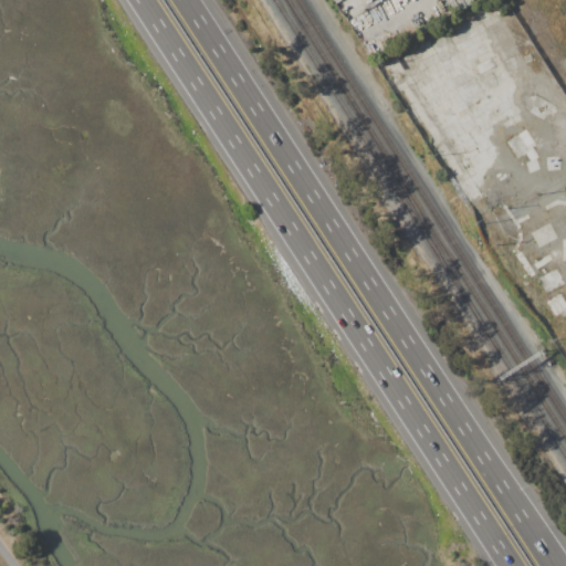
[(395,28),(415,18),(417,23),(397,33),(395,28)]
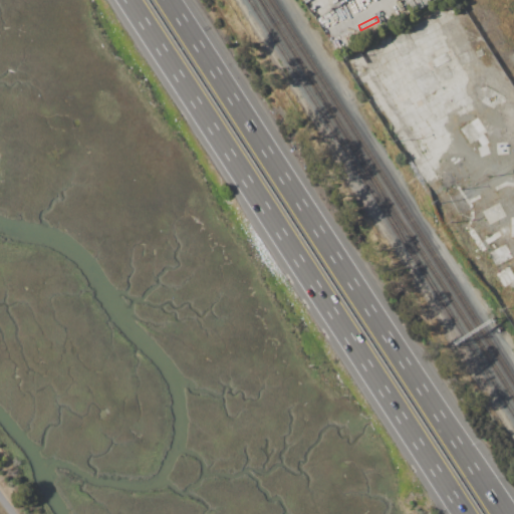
[(433,59),(444,53),(447,60),(436,66),(433,59)]
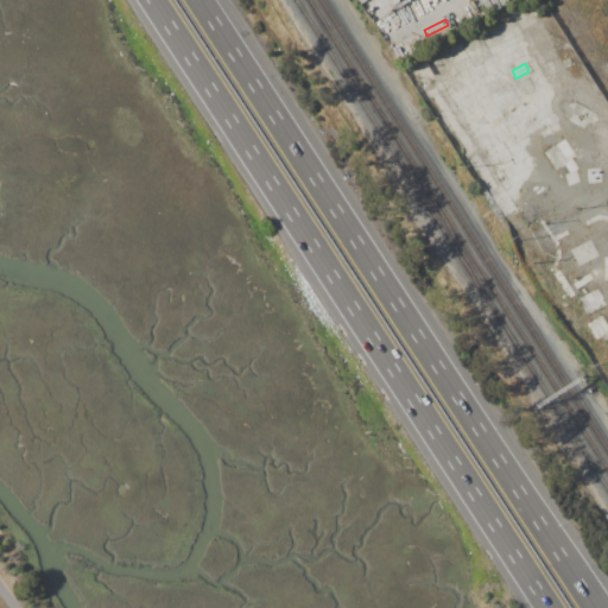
[(423,64),(426,69),(417,77),(412,73),(423,64)]
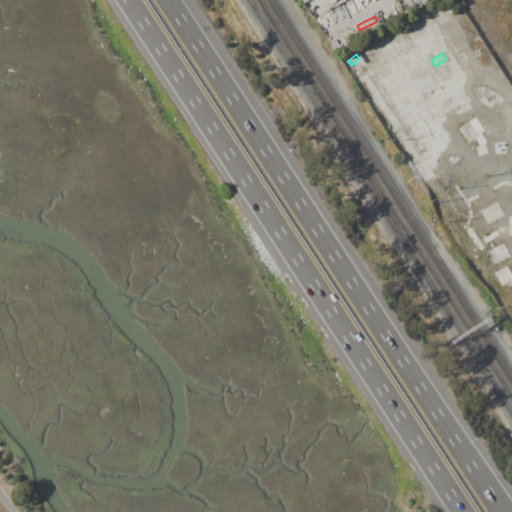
[(369,78),(382,100),(383,99),(387,105),(386,106),(408,141),(409,140),(413,146),(412,147),(418,156),(409,162),(360,84),(369,78)]
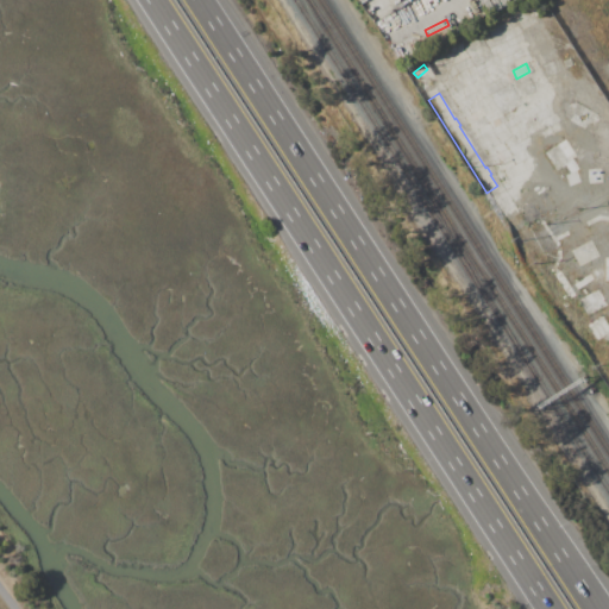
[(566,139),(573,152),(565,157),(558,144),(566,139)]
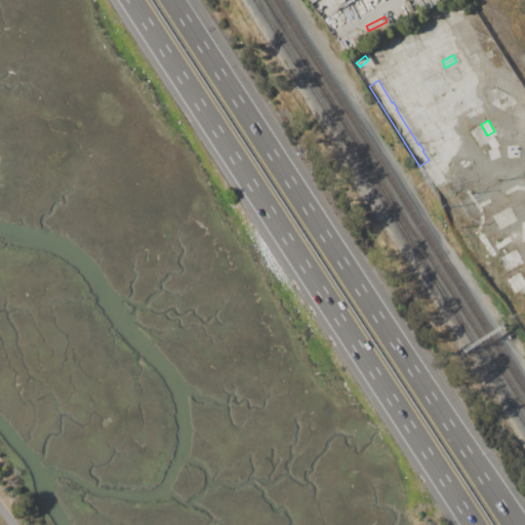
[(487,143),(492,139),(496,147),(492,150),(487,143)]
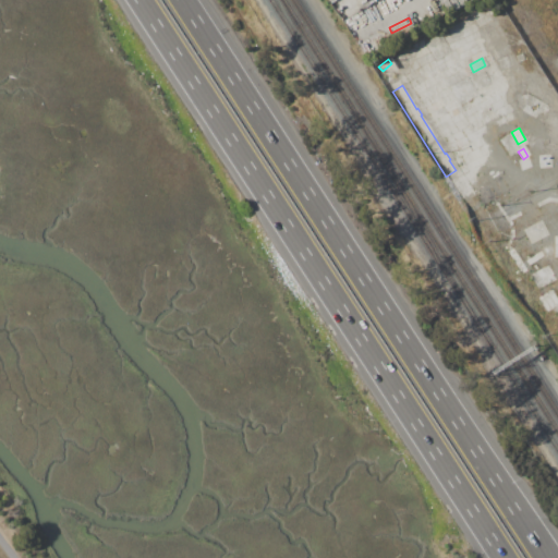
[(474,192),(501,176),(511,191),(506,194),(509,198),(486,213),(474,192)]
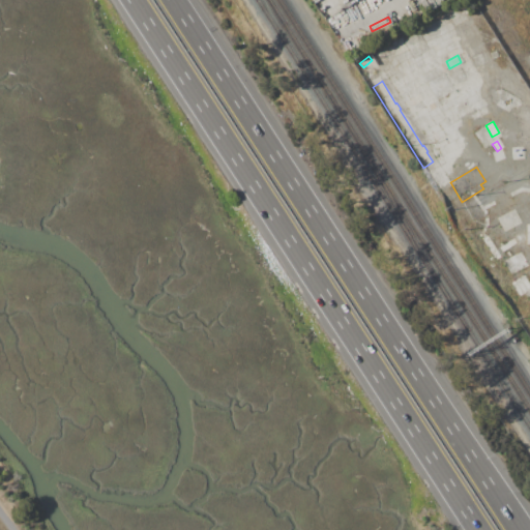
[(484,209),(510,197),(514,204),(489,216),(484,209)]
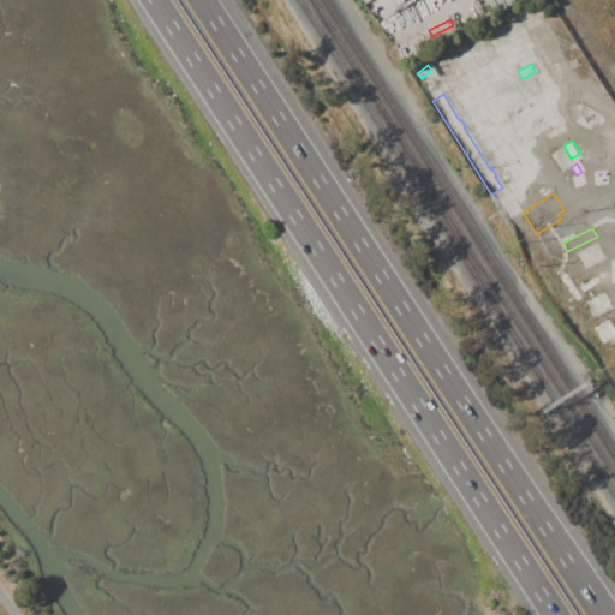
[(557,278),(566,272),(584,297),(574,303),(557,278)]
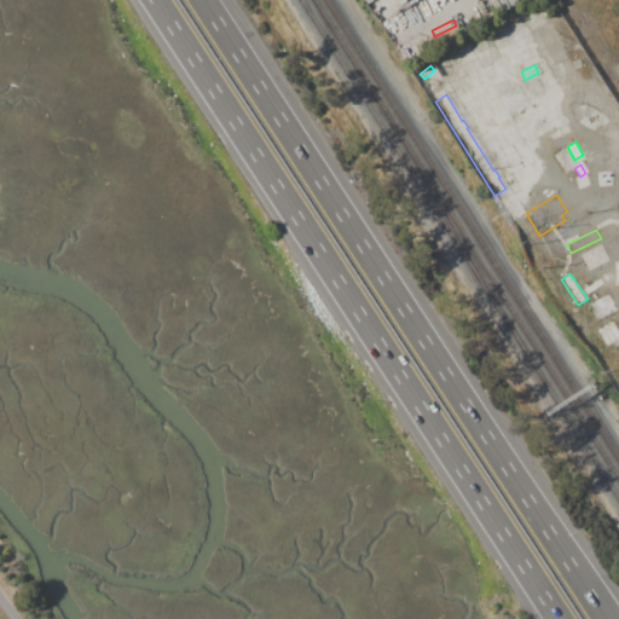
[(583,289),(600,278),(603,284),(588,295),(583,289)]
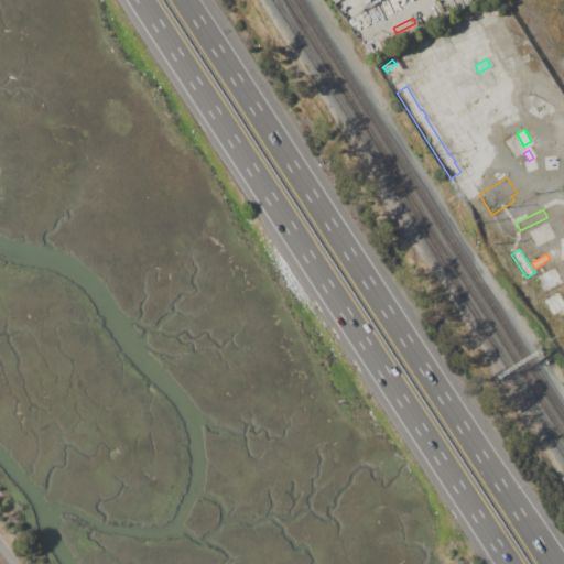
[(542,274),(546,272),(551,280),(546,282),(542,274)]
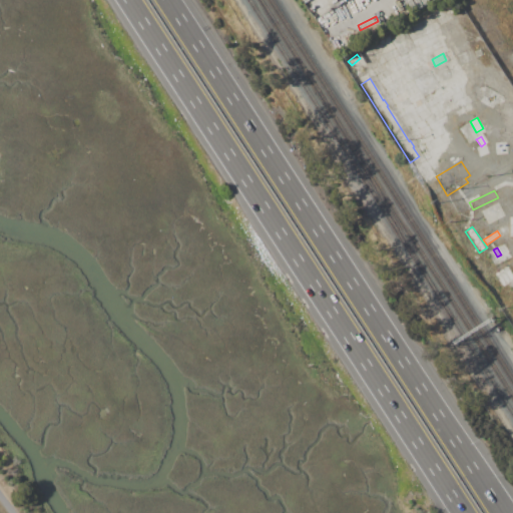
[(495,273),(507,266),(512,275),(512,280),(503,287),(495,273)]
